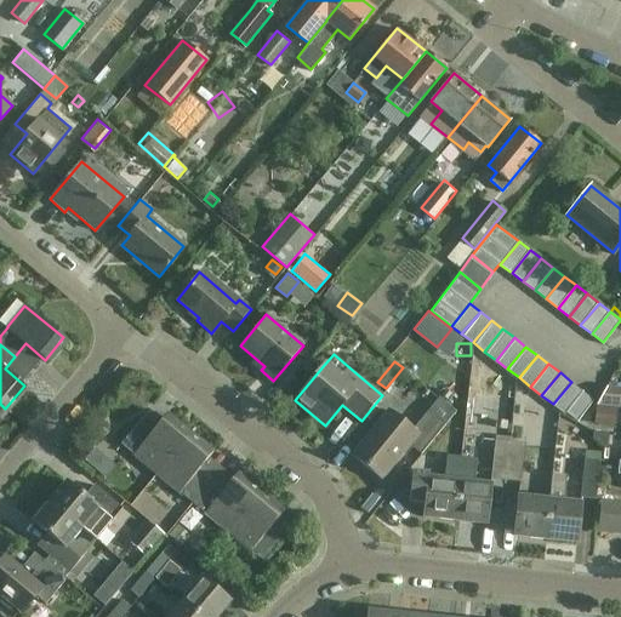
[(571,382),(553,404),(564,412),(565,411),(567,411),(582,390),(571,382)]
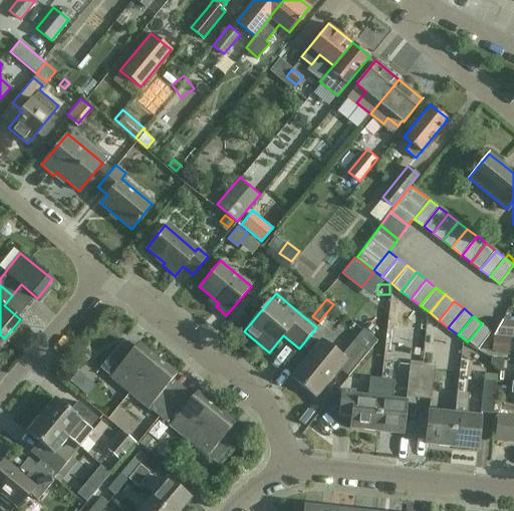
[(482,323),(469,340),(478,347),(491,329),(482,323)]
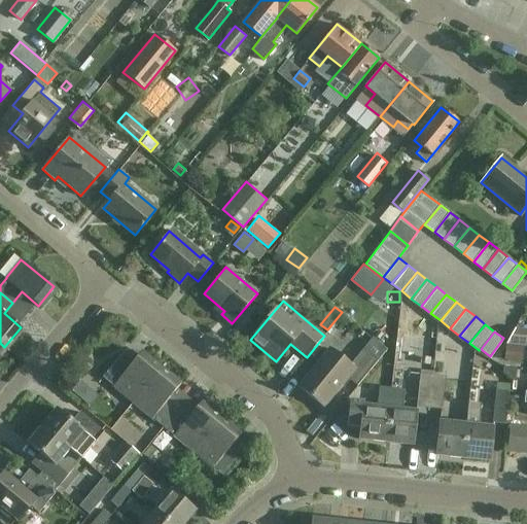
[(379,360),(378,359),(387,348),(374,337),(351,364),(330,348),(299,386),(324,407),(348,378),(357,386),(379,360)]
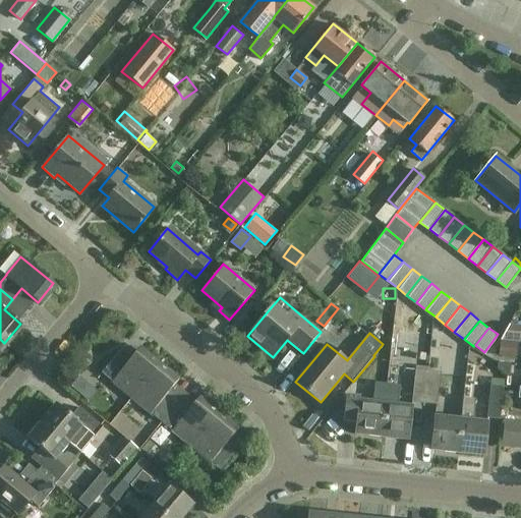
[(500,340),(499,354),(516,355),(517,341),(500,340)]
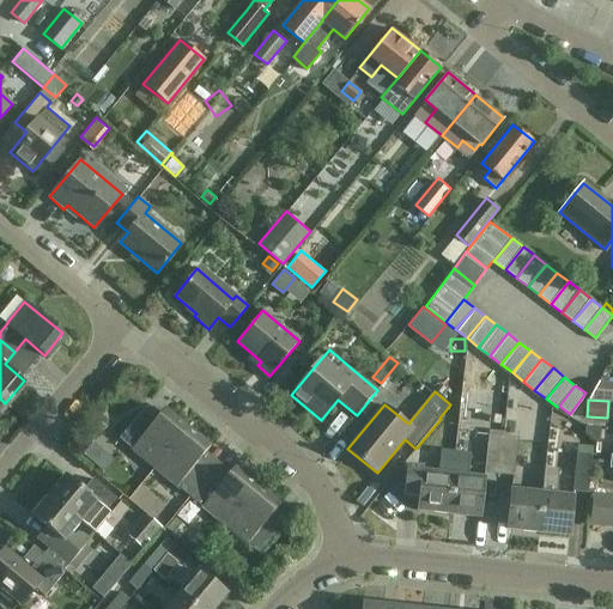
[(155,467),(187,428),(164,409),(146,430),(133,420),(120,437),(132,446),(132,448),(155,467)]
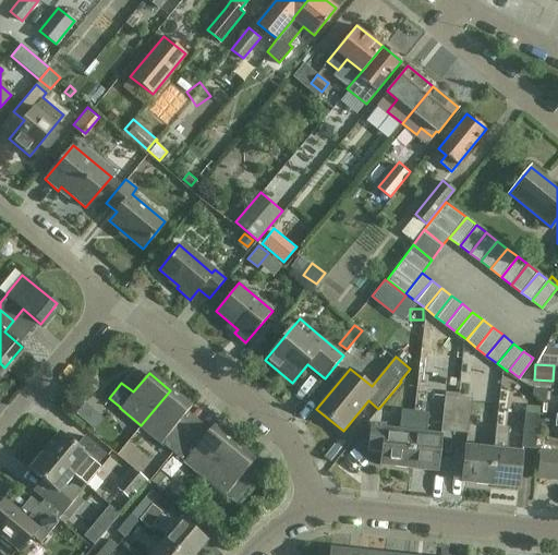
[(547,387),(533,386),(533,393),(545,402),(546,402),(547,387)]
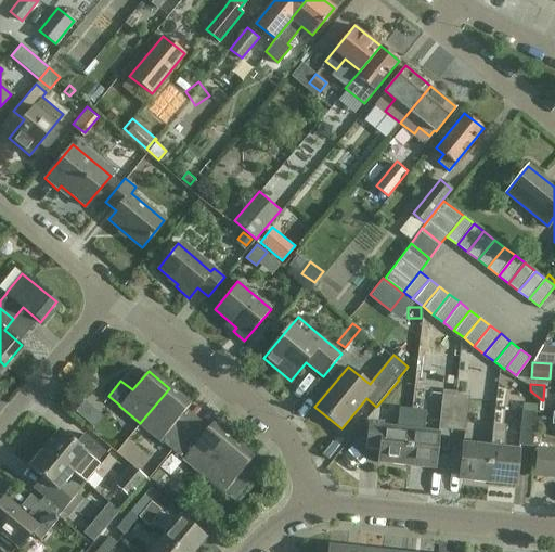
[(169,388),(140,423),(159,440),(160,439),(172,448),(184,434),(173,424),(189,405),(169,388)]
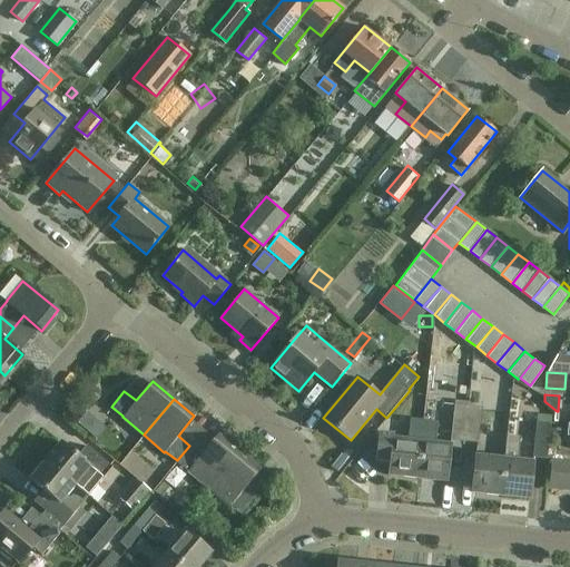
[(450,440),(464,441),(468,406),(453,404),(450,440)]
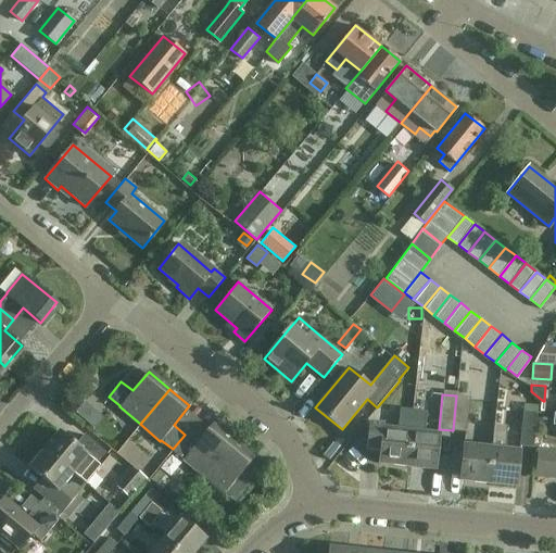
[(456,396),(453,430),(465,431),(468,397),(466,397),(458,396),(456,396)]
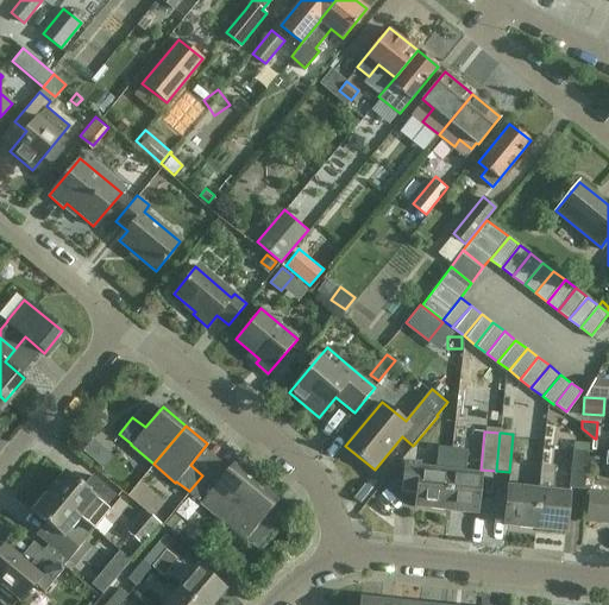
[(405,461),(402,490),(416,491),(415,505),(446,509),(453,446),(439,445),(437,465),(437,468),(420,466),(420,462),(405,461)]
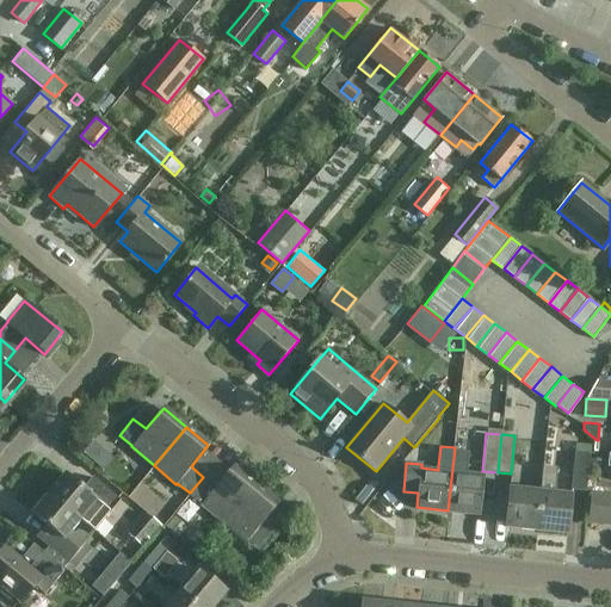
[(455,447),(448,511),(479,513),(482,477),(482,475),(466,472),(468,453),(468,448),(455,447)]
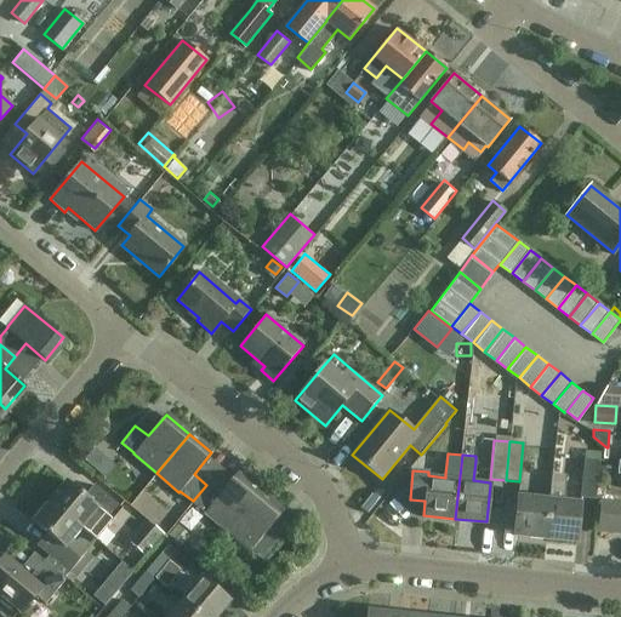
[(620,458),(608,457),(605,469),(620,472),(620,458)]
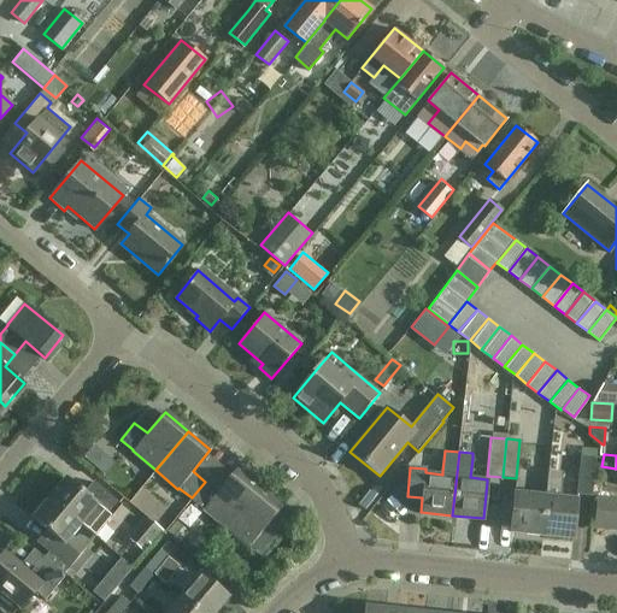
[(592,496),(595,459),(582,458),(577,495),(592,496)]
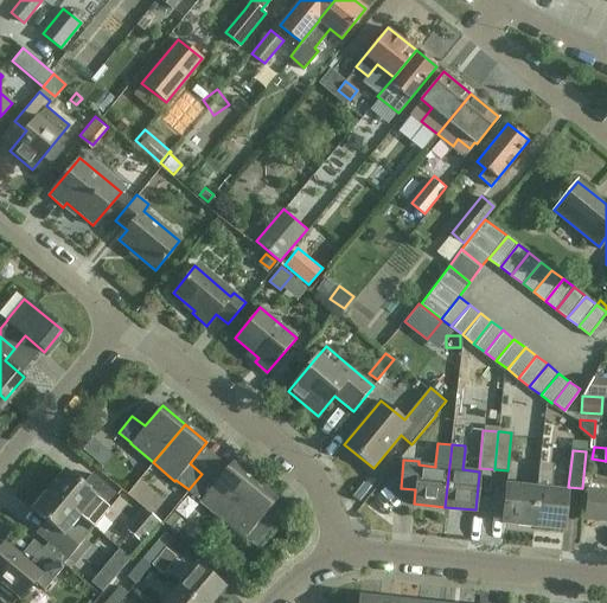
[(202,474),(189,489),(200,500),(199,501),(222,519),(254,481),(231,462),(213,483),(202,474)]
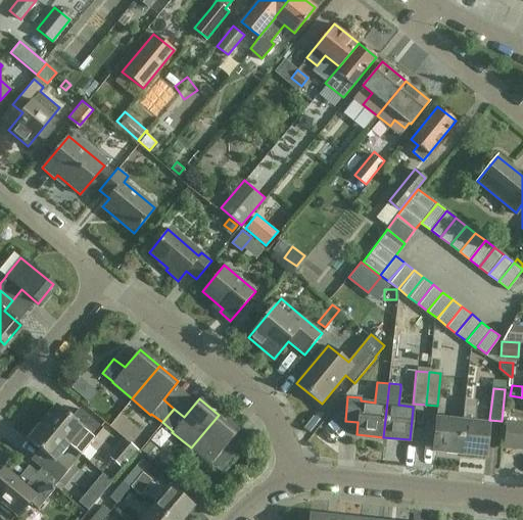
[(462,421),(459,454),(487,456),(489,425),(476,424),(478,402),(464,399),(462,421)]
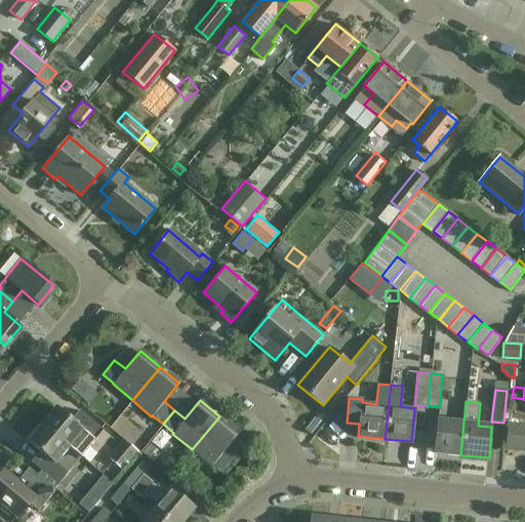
[(81,455),(89,445),(104,429),(80,408),(72,418),(56,405),(42,423),(70,445),(81,455)]
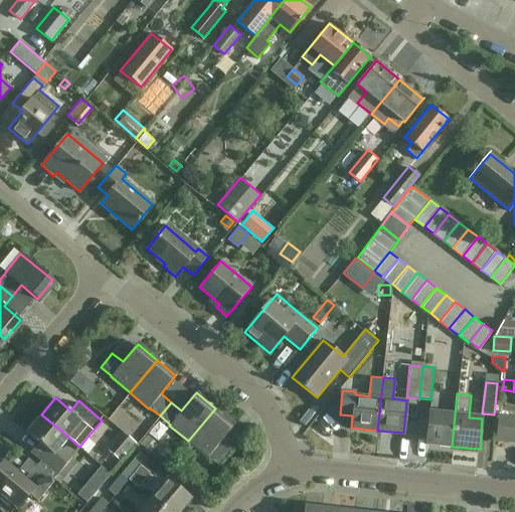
[(215,408),(188,441),(207,457),(208,456),(218,465),(230,451),(219,442),(234,424),(215,408)]
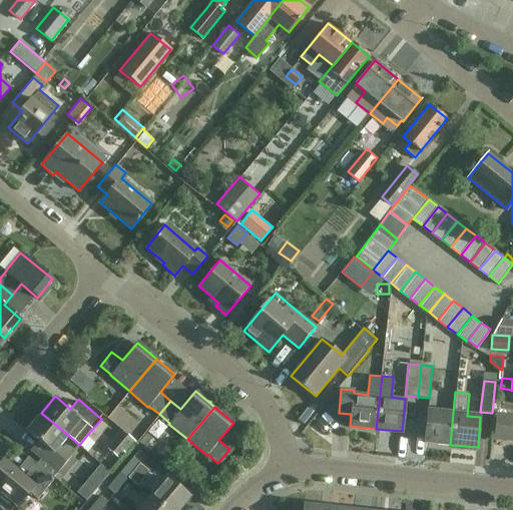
[(425,442),(450,445),(453,413),(428,411),(425,442)]
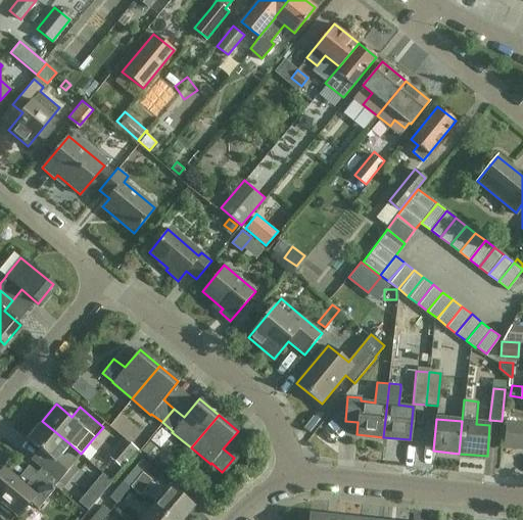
[(69,443),(42,421),(28,438),(43,451),(35,461),(42,466),(58,480),(73,464),(60,454),(69,443)]
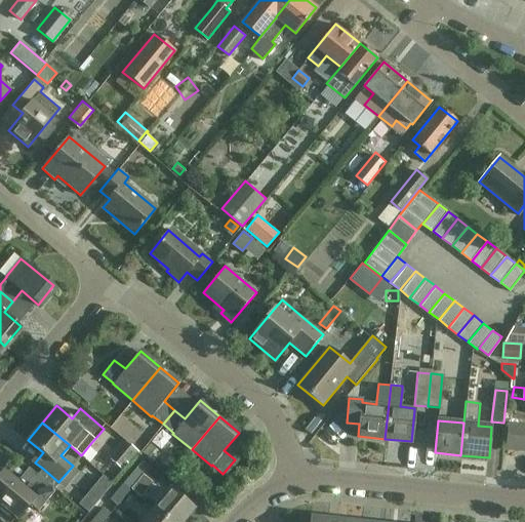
[(506,448),(519,449),(521,424),(508,423),(506,448)]
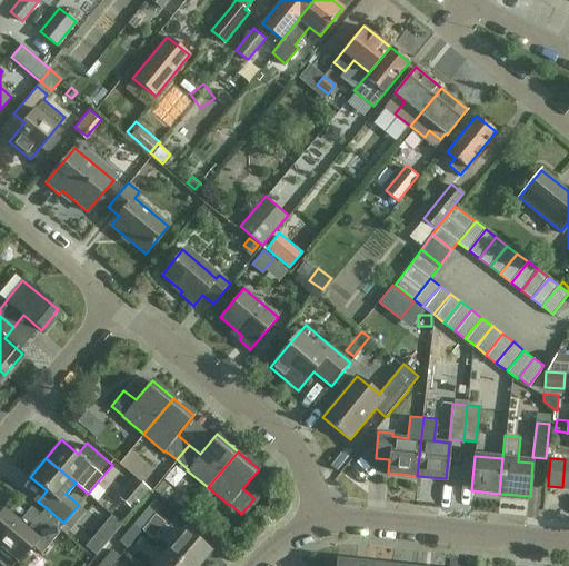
[(136,476),(119,496),(132,506),(138,499),(140,502),(151,487),(136,476)]
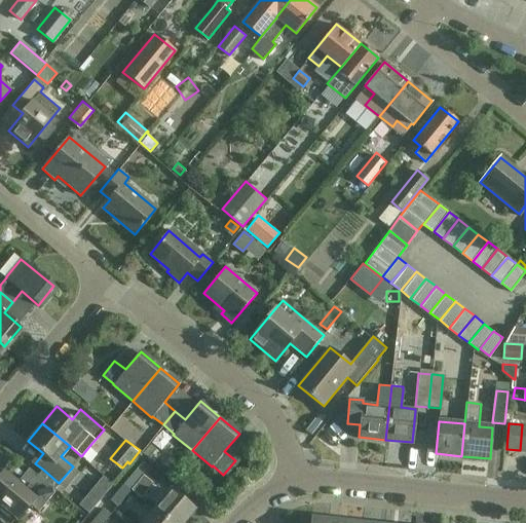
[(153,445),(146,455),(153,461),(161,452),(153,445)]
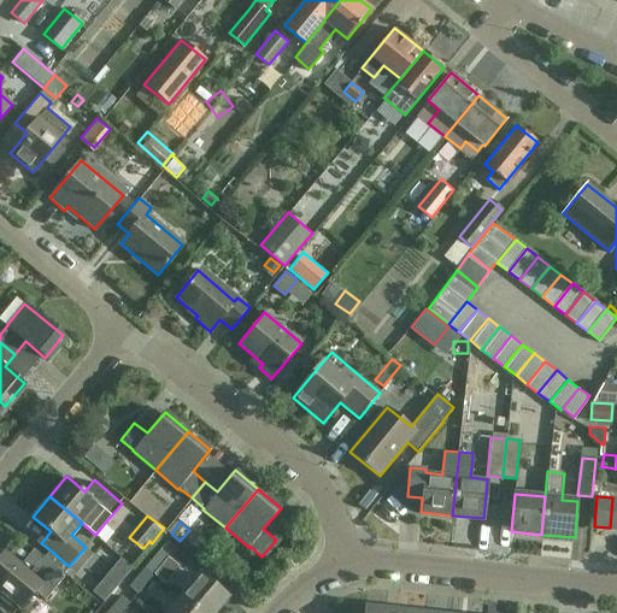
[(145,566),(153,573),(169,555),(160,548),(145,566)]
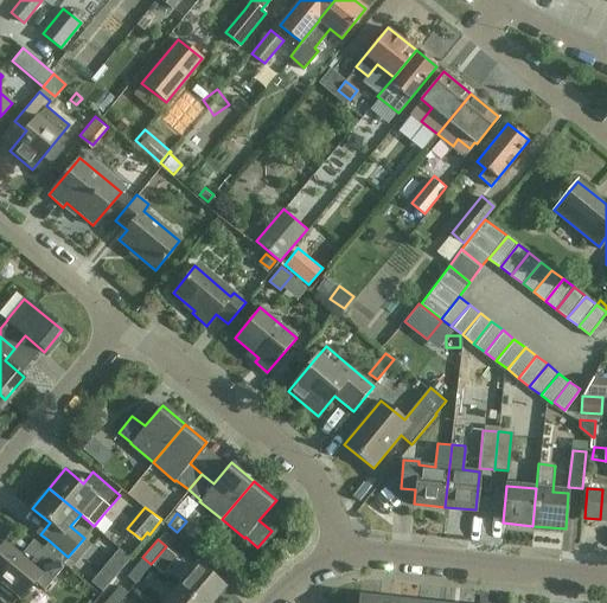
[(29,558),(6,540),(0,546),(0,579),(21,597),(36,579),(45,588),(64,564),(63,563),(44,546),(40,544),(29,558)]
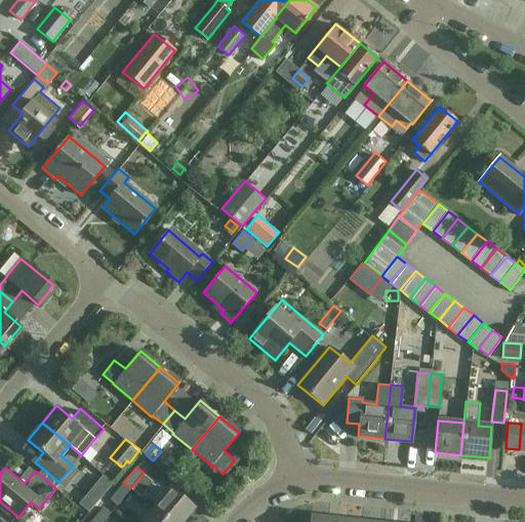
[(42,468),(38,473),(54,487),(58,482),(42,468)]
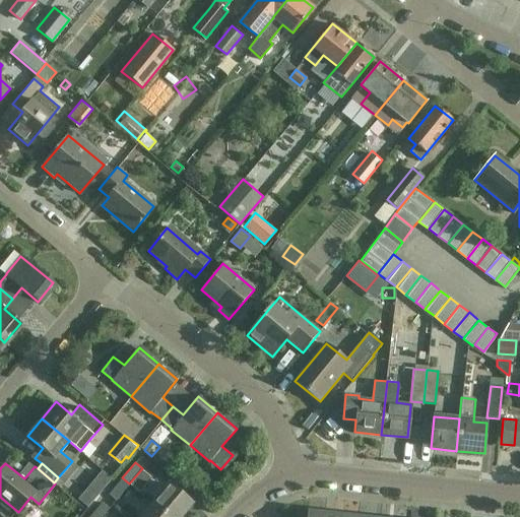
[(129,483),(122,477),(109,494),(116,499),(129,483)]
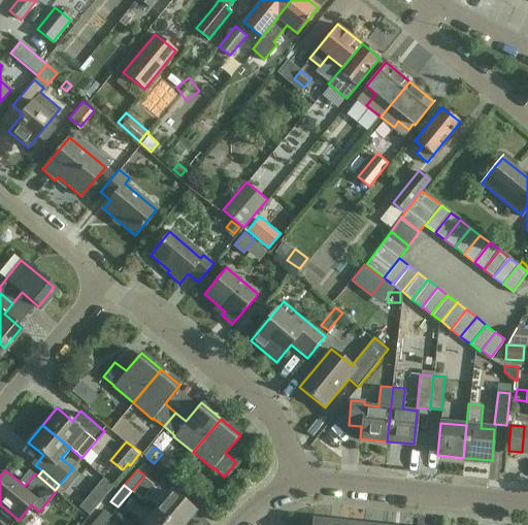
[(155,511),(171,524),(184,524),(196,511),(171,490),(155,511)]
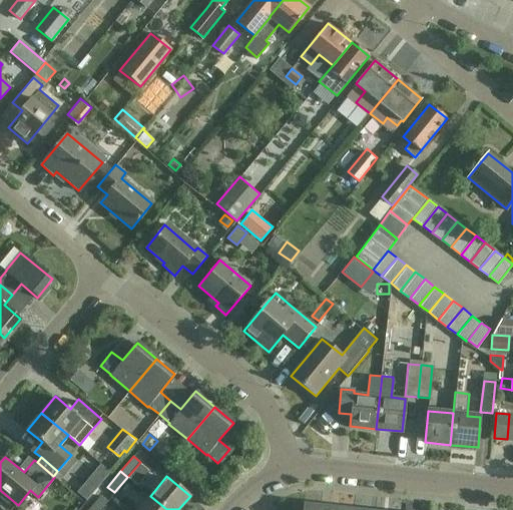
[(210,476),(199,483),(206,494),(218,487),(210,476)]
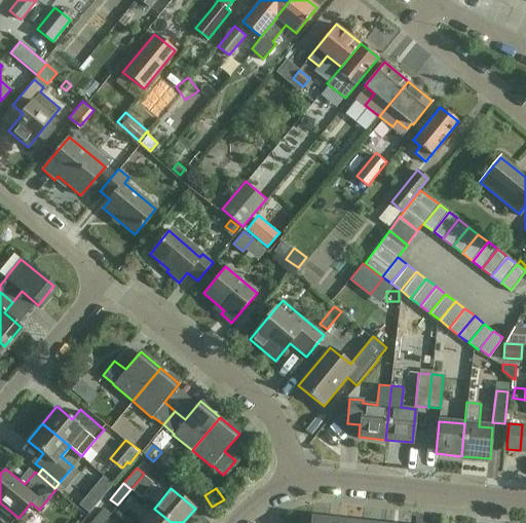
[(86,494),(79,503),(89,512),(97,502),(86,494)]
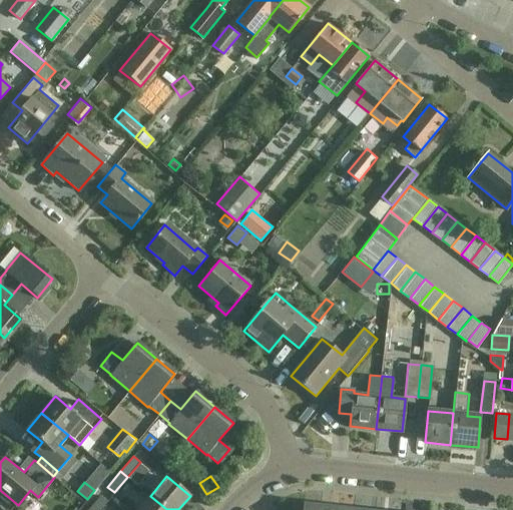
[(88,509),(99,509),(108,500),(101,494),(88,509)]
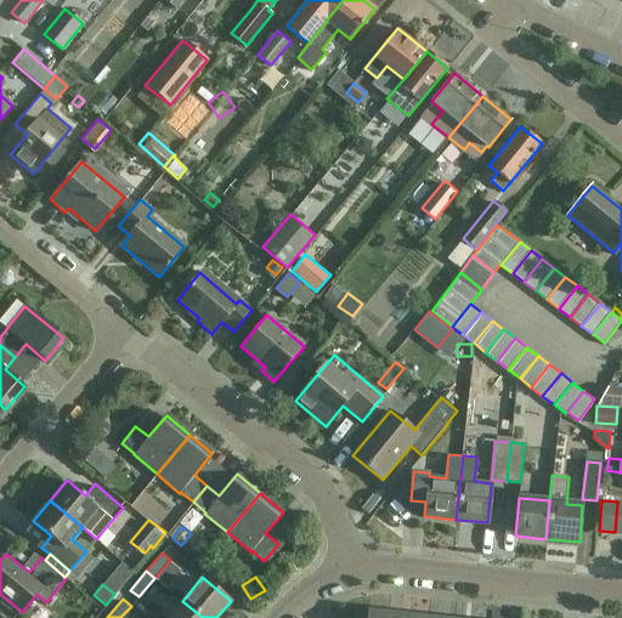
[(202,617),(182,601),(167,617),(202,617)]
